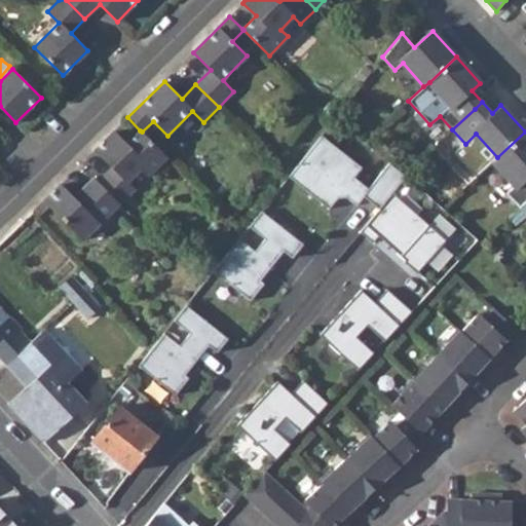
[(128,182),(142,170),(148,177),(167,157),(142,132),(140,130),(126,144),(114,130),(95,150),(112,167),(98,182),(120,204),(136,189),(128,182)]
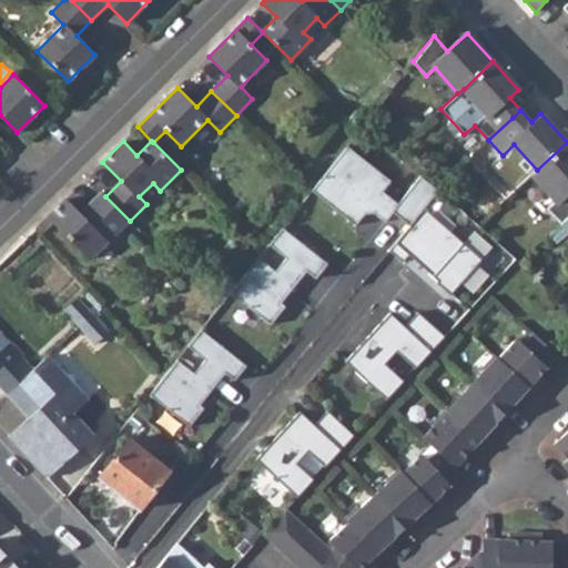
[(567,142),(537,170),(531,175),(555,200),(546,208),(560,223),(567,216),(567,142)]
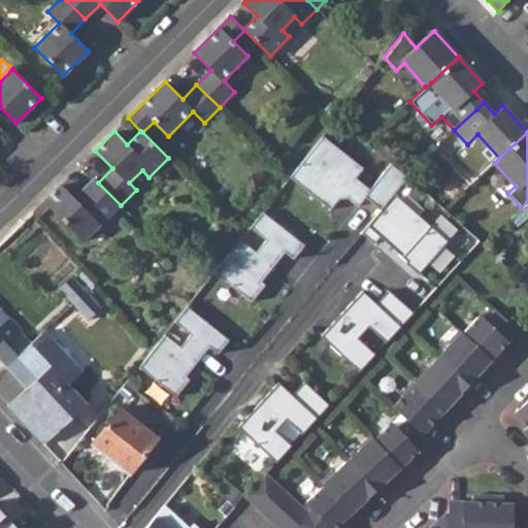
[(381,208),(395,192),(407,176),(391,163),(369,189),(355,176),(363,167),(323,135),(290,176),(330,208),(338,197),(348,197),(357,205),(365,196),(381,208)]
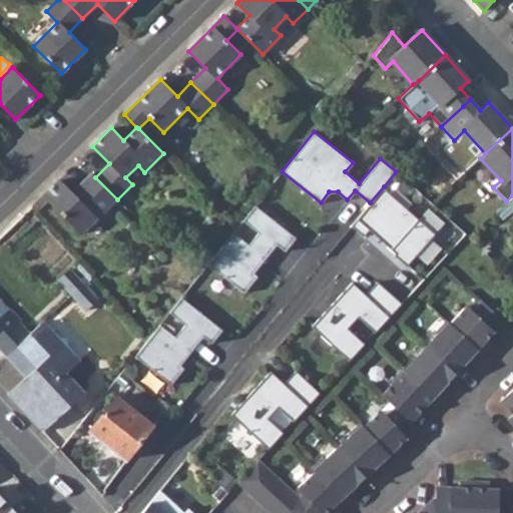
[(76,197),(95,177),(90,172),(71,192),(76,197)]
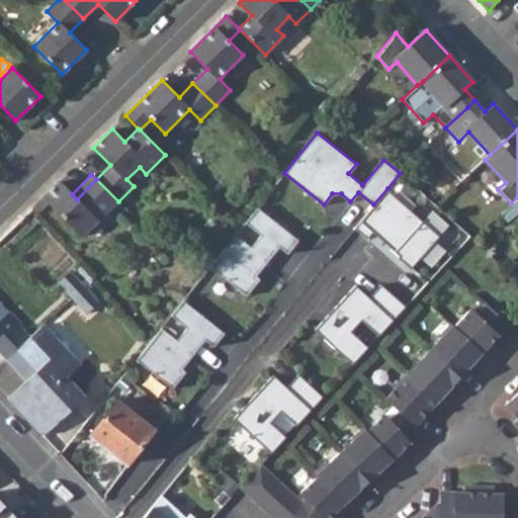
[(96,179),(77,199),(72,194),(59,182),(42,199),(82,238),(118,201),(96,179)]
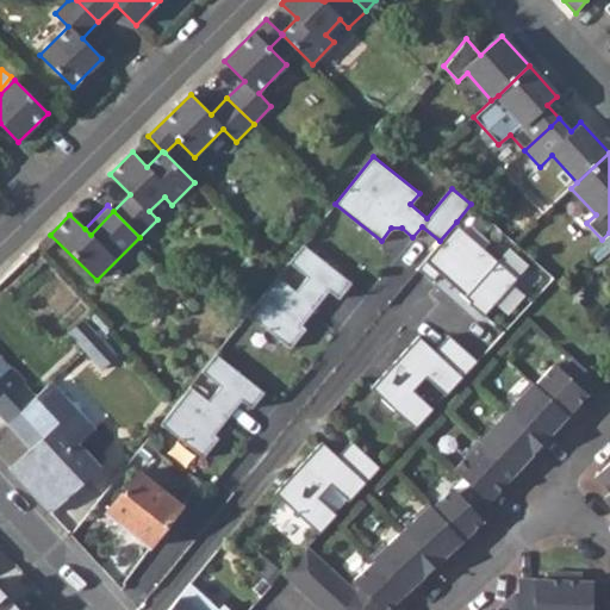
[(518,278),(456,222),(440,241),(418,267),(431,280),(439,272),(465,296),(467,293),(472,298),(468,302),(484,316),(518,278)]
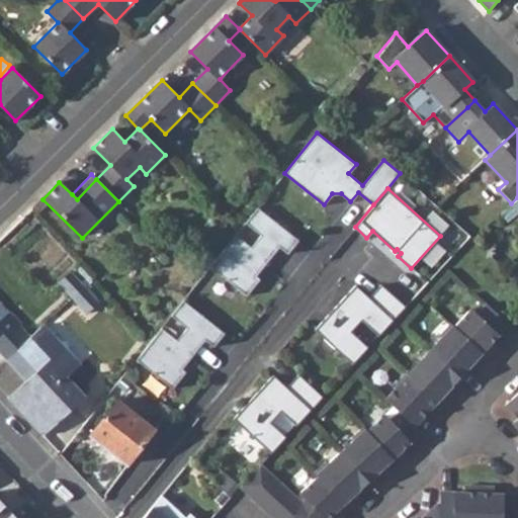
[(517,210),(511,203),(501,213),(506,221),(517,210)]
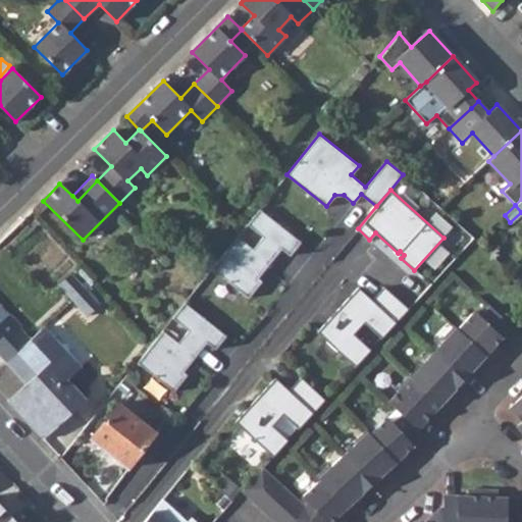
[(300,242),(259,208),(247,223),(263,237),(253,249),(237,237),(212,268),(249,297),(262,280),(258,277),(281,248),(291,255),(300,242)]
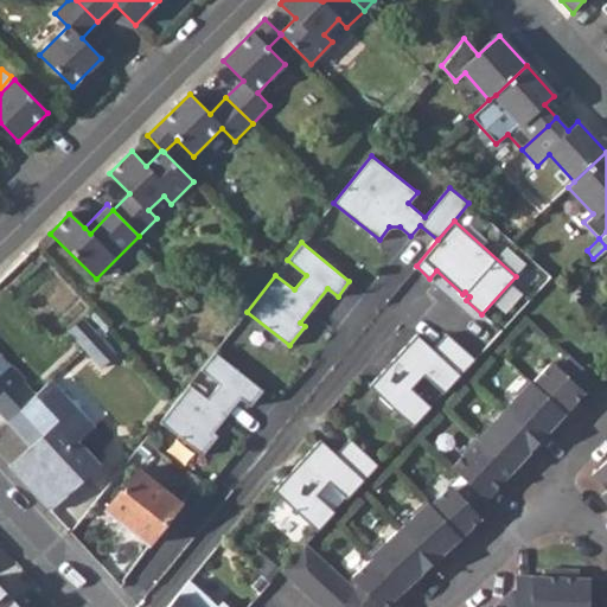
[(70,331),(85,347),(98,336),(83,319),(70,331)]
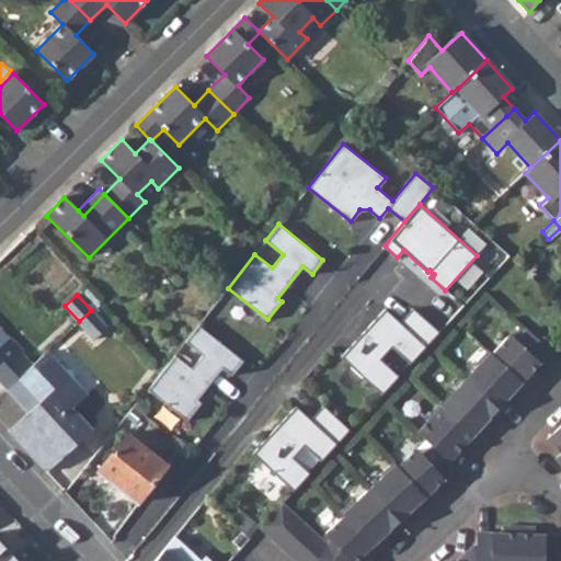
[(342,358),(382,395),(399,377),(380,359),(392,347),(411,364),(439,332),(413,308),(401,322),(386,309),(342,358)]
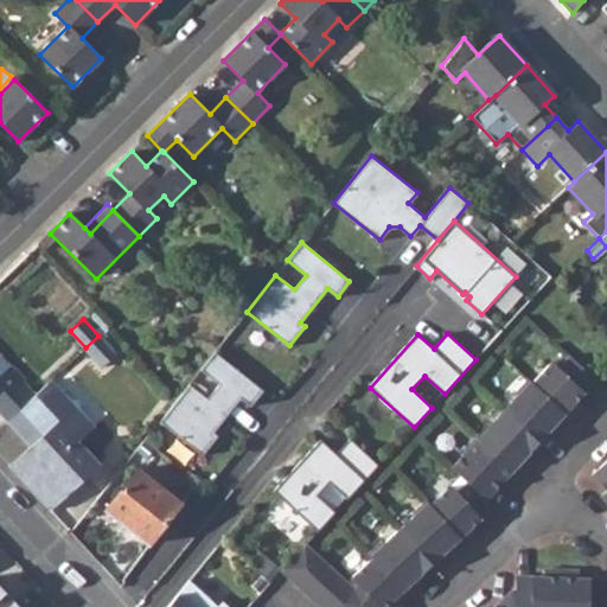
[(85,347),(102,365),(115,353),(98,336),(85,347)]
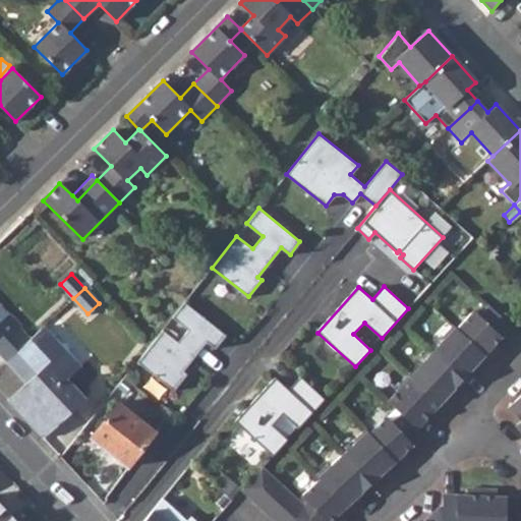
[(162,329),(136,360),(173,390),(186,373),(182,369),(206,341),(214,348),(225,335),(184,302),(172,316),(188,330),(178,342),(162,329)]
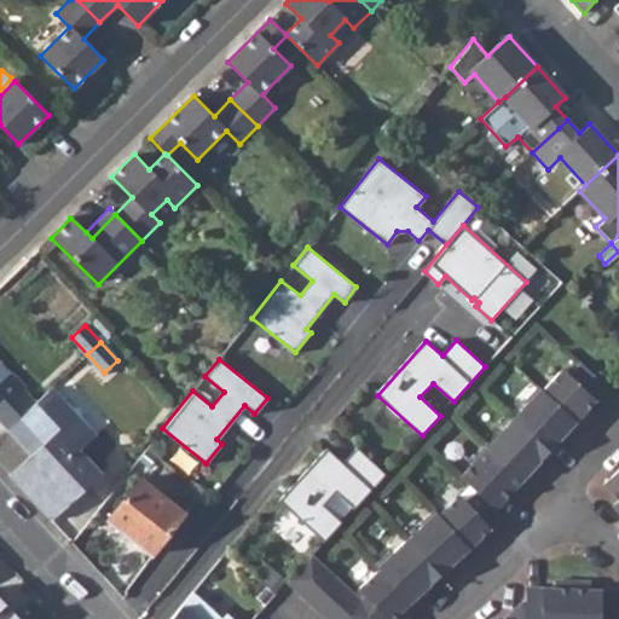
[(0,420),(7,429),(35,403),(0,362),(0,420)]
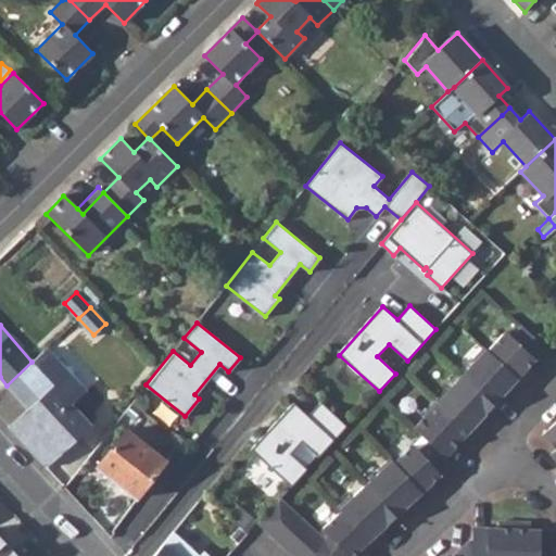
[(545,348),(521,326),(510,337),(505,331),(487,352),(522,383),(532,373),(527,367),(545,348)]
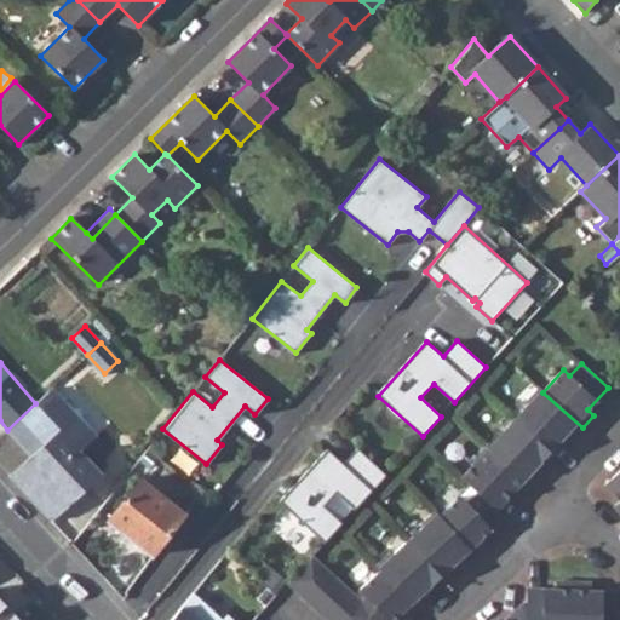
[(33,455),(40,464),(33,470),(24,470),(13,480),(51,521),(103,474),(80,451),(96,436),(52,389),(35,403),(7,430),(33,455)]
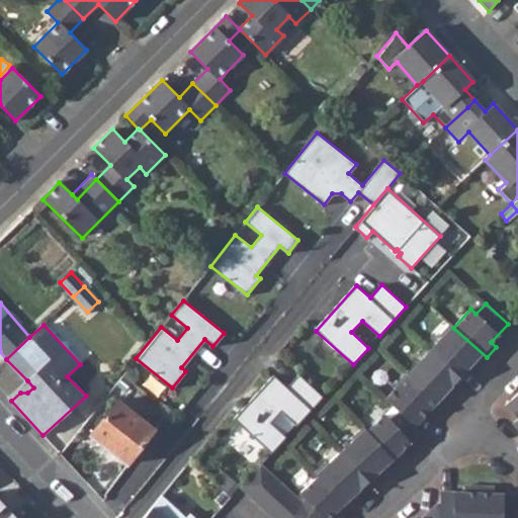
[(453,328),(449,325),(439,336),(441,337),(429,350),(459,377),(471,364),(477,368),(487,357),(453,328)]
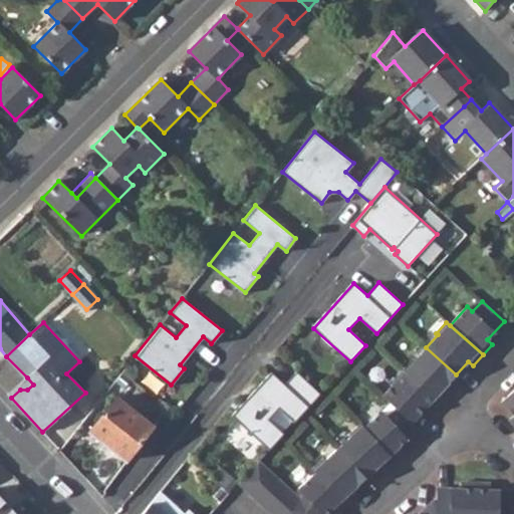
[(456,374),(426,347),(415,360),(413,358),(403,369),(439,404),(449,393),(444,388),(456,374)]
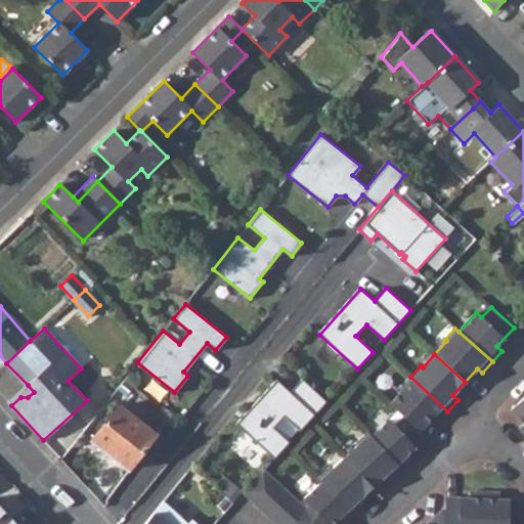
[(447,411),(410,377),(400,389),(402,390),(389,403),(403,417),(420,431),(432,418),(437,422),(447,411)]
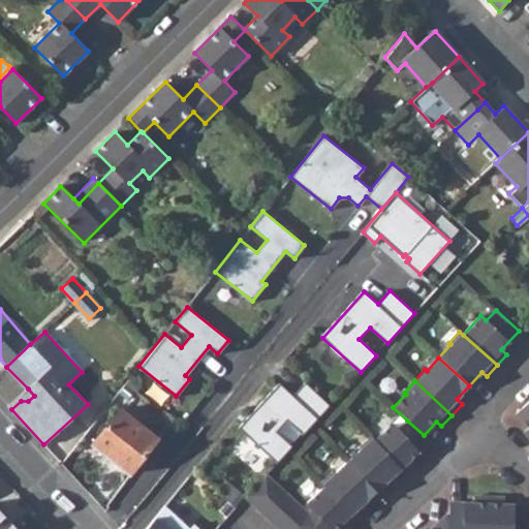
[(239,429),(277,464),(292,446),(277,432),(287,421),(304,435),(329,407),(306,383),(293,397),(280,384),(239,429)]
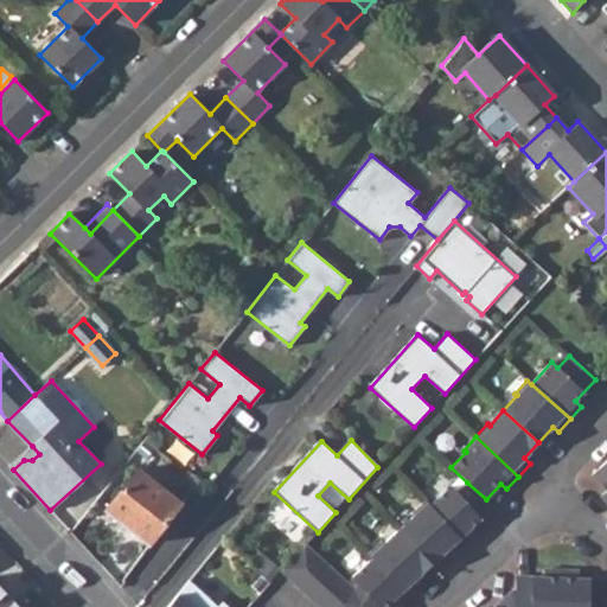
[(24,460),(32,460),(39,454),(32,446),(10,466),(13,470),(24,460)]
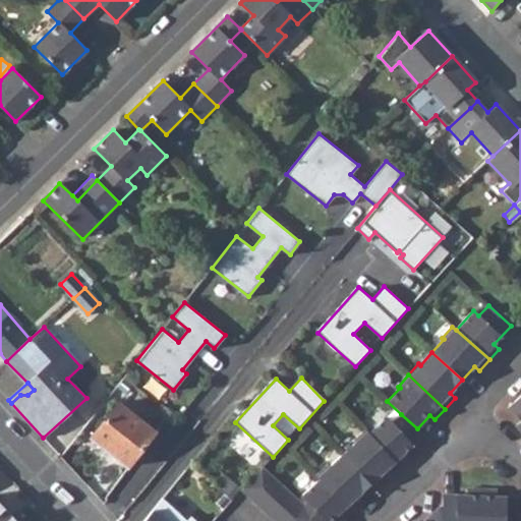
[(520,394),(507,407),(520,420),(515,425),(520,431),(520,394)]
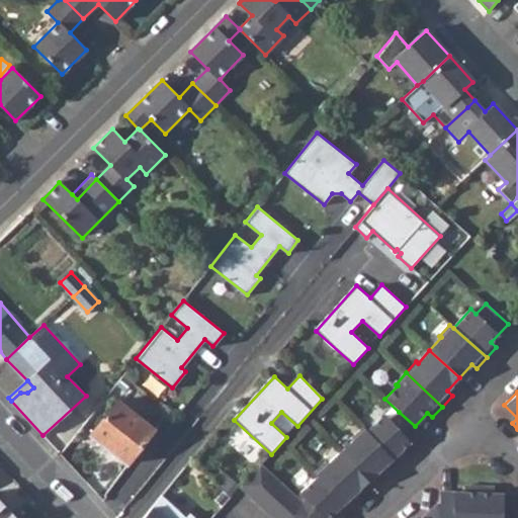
[(155,429),(118,400),(90,435),(127,464),(155,429)]
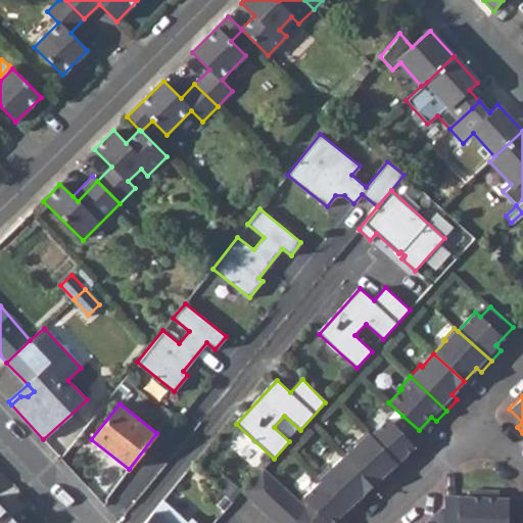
[(419,430),(402,416),(393,424),(388,419),(370,436),(400,469),(412,459),(407,454),(425,436),(419,430)]
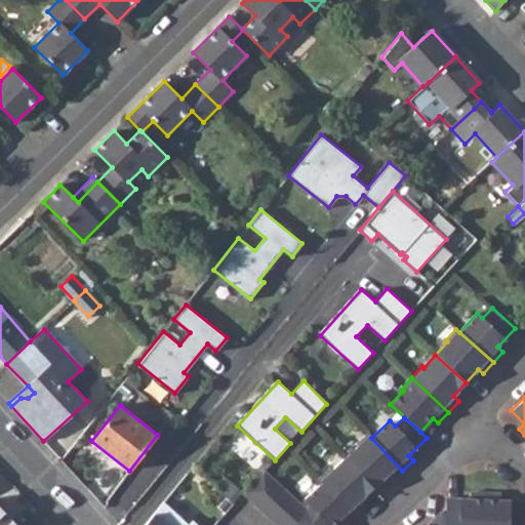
[(371,438),(368,434),(356,444),(358,446),(346,458),(373,488),(387,476),(392,481),(402,471),(371,438)]
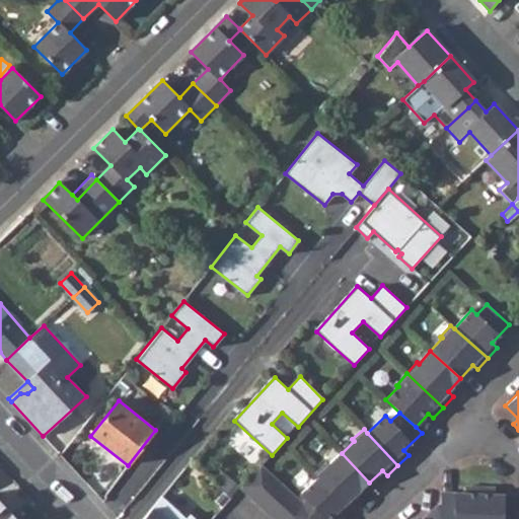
[(369,483),(342,453),(328,465),(326,463),(315,473),(318,477),(350,511),(360,501),(356,496),(369,483)]
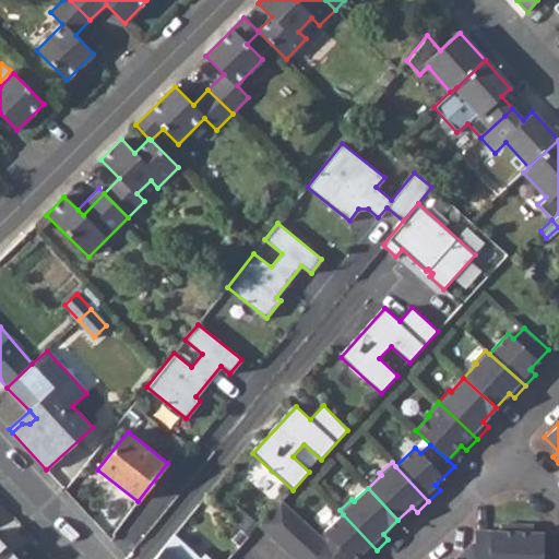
[(325,542),(283,500),(261,524),(296,558),(326,558),(318,549),(325,542)]
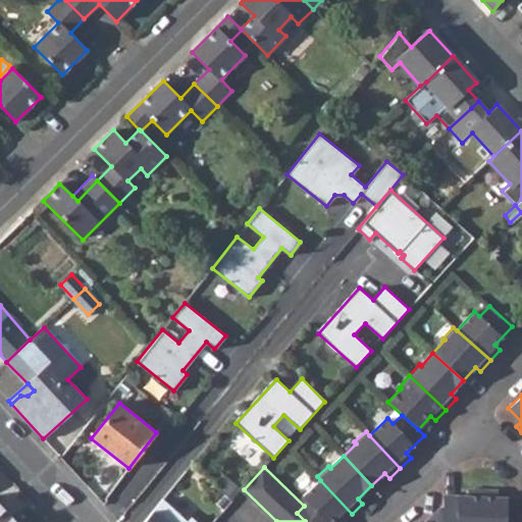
[(343,521),(352,514),(320,480),(302,498),(307,503),(304,506),(297,513),(305,521),(332,521),(336,519),(338,521),(343,521)]
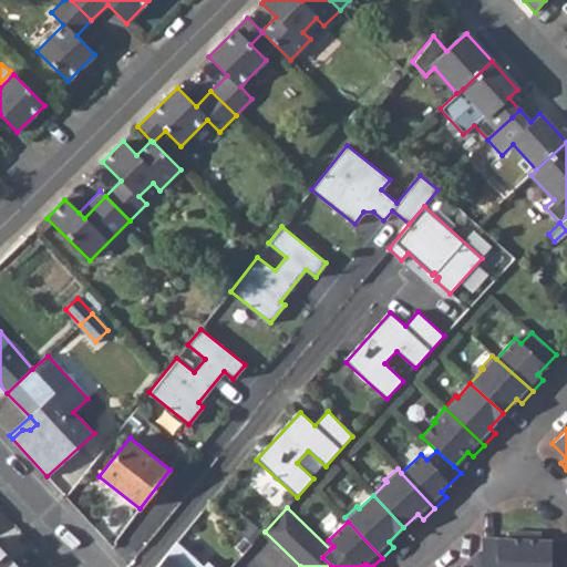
[(522,566),(523,532),(507,532),(507,538),(481,537),(481,550),(481,566),(482,566),(522,566)]
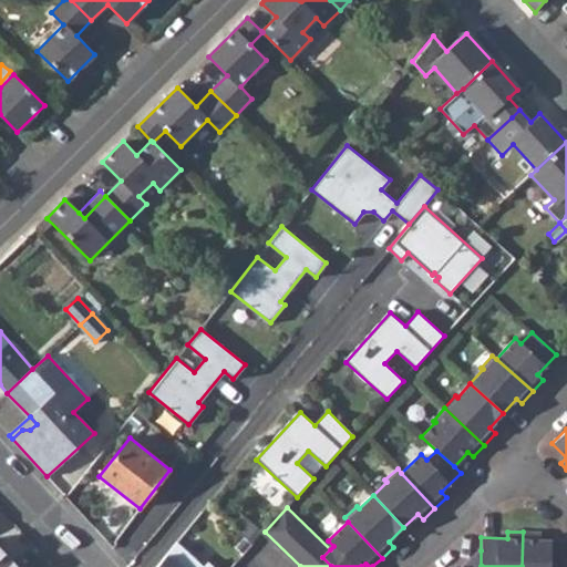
[(539,533),(523,532),(522,566),(564,566),(564,554),(565,540),(539,539),(539,533)]
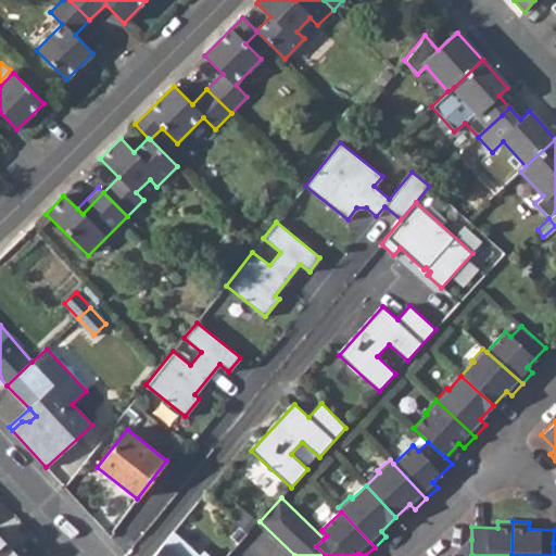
[(209,555),(203,551),(199,555),(174,531),(153,555),(209,555)]
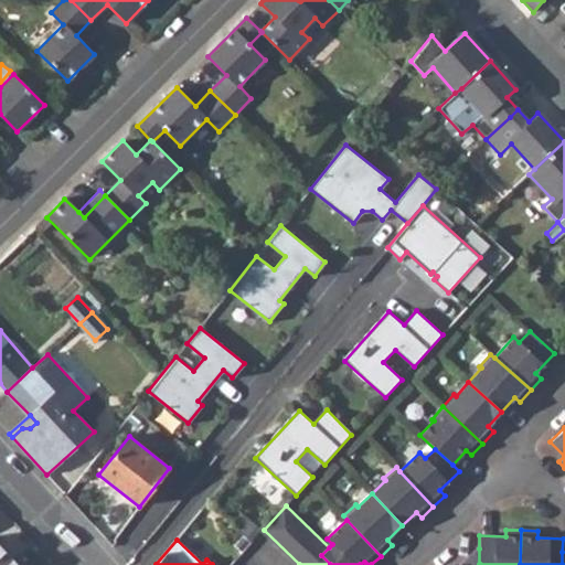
[(0,564),(16,564),(0,547),(0,564)]
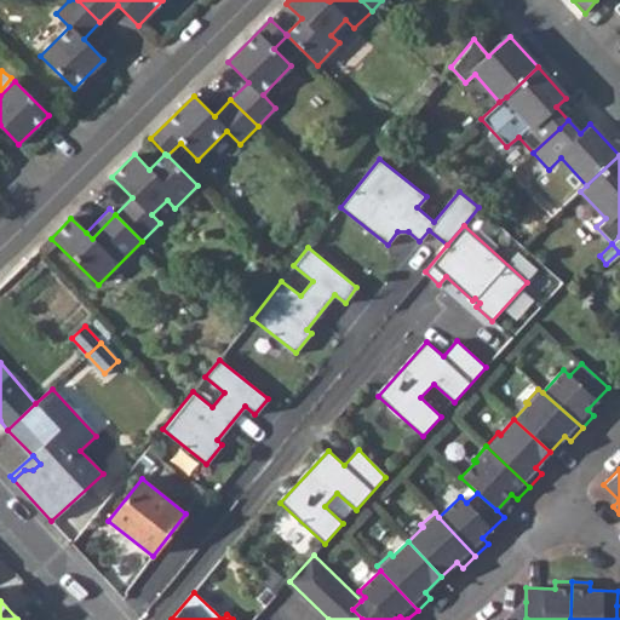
[(527,619),(526,619),(526,602),(523,602),(504,619),(527,619)]
